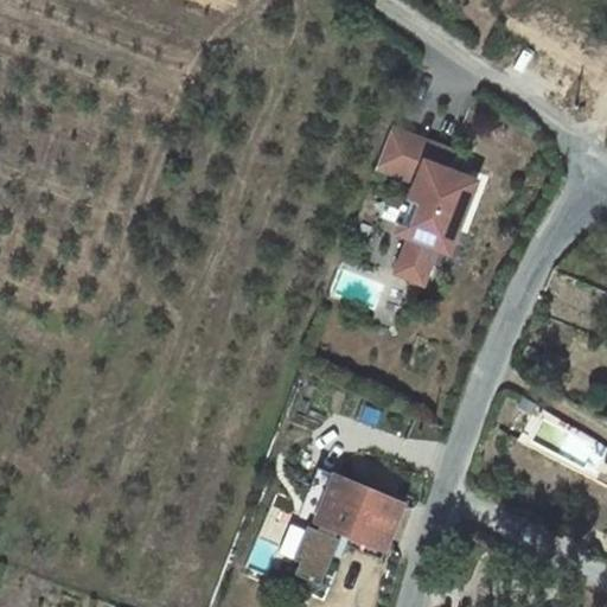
[(379,164),(398,172),(413,134),(395,126),(379,164)]
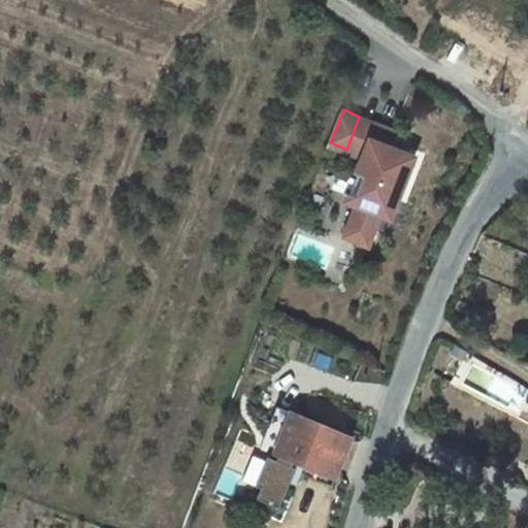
[(370,245),(383,213),(380,212),(386,197),(389,193),(401,197),(417,156),(390,145),(396,130),(359,117),(347,150),(366,158),(350,201),(360,205),(348,236),(370,245)]
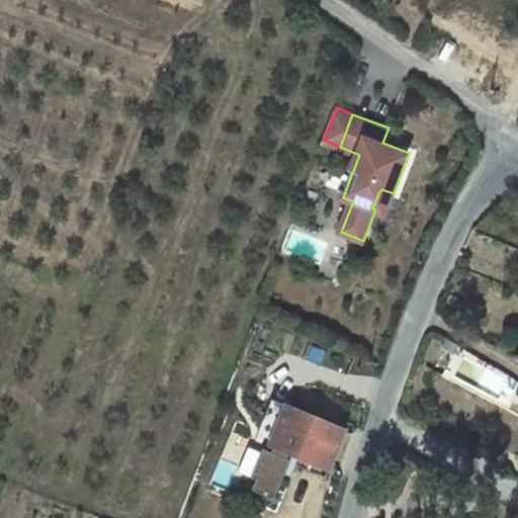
[(385,214),(394,193),(381,189),(378,193),(372,208),(375,209),(385,214)]
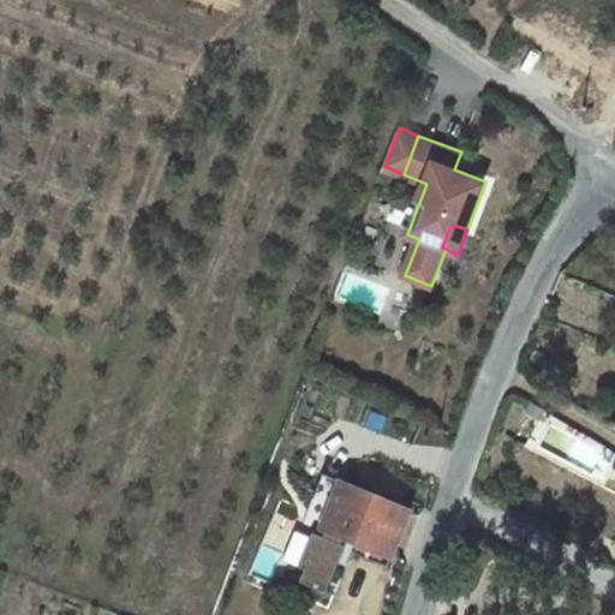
[(412,512),(324,475),(306,521),(393,557),(412,512)]
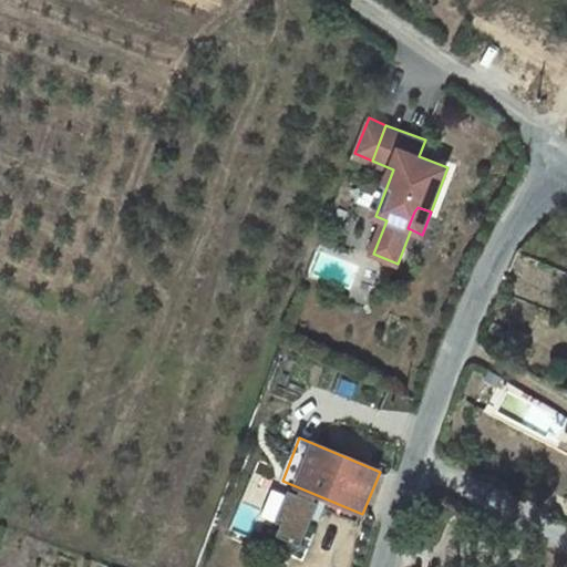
[(280,529),(308,542),(325,502),(297,491),(280,529)]
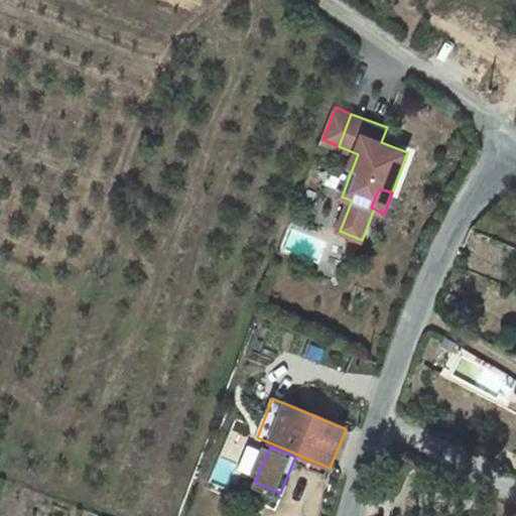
All buildings are outlined.
